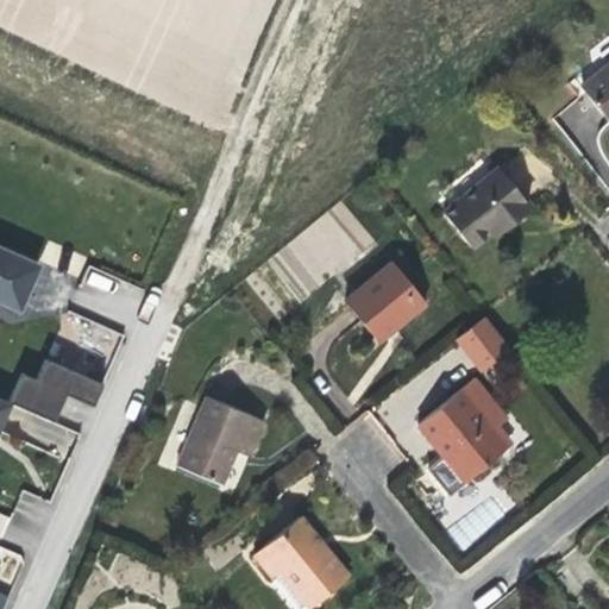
[(608,63),(581,88),(608,123),(608,63)]
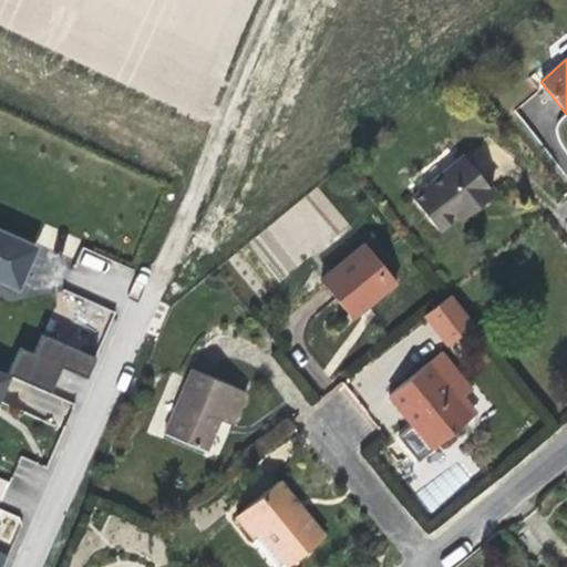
[(193,91),(197,112),(218,106),(213,85),(193,91)]
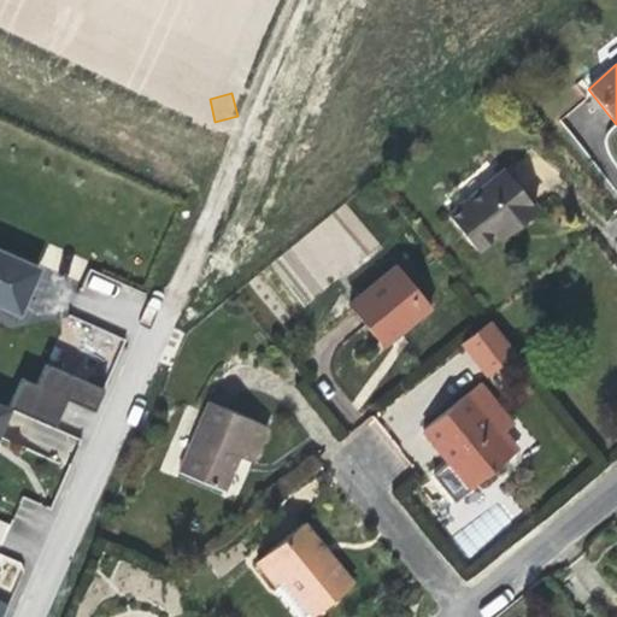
[(511,228),(536,209),(504,169),(447,215),(476,251),(498,234),(509,224),(511,228)]
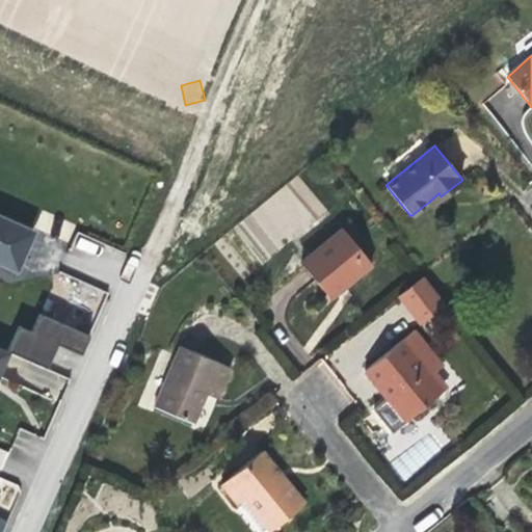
[(301,177),(235,221),(262,261),(328,216),(301,177)]
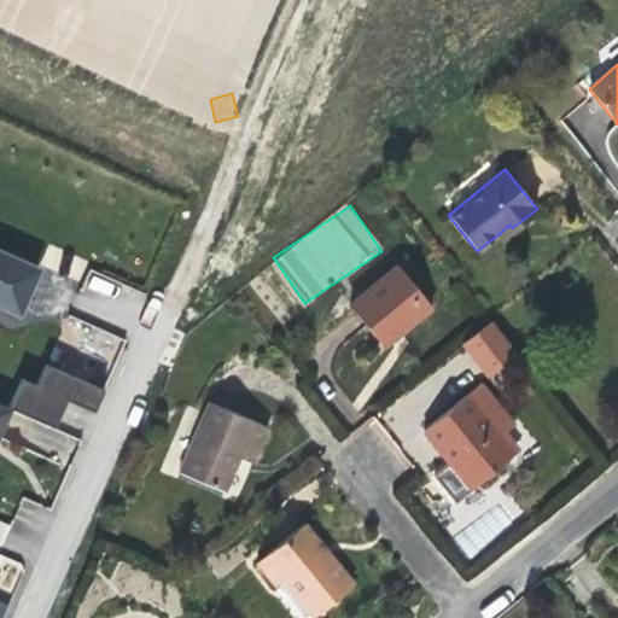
[(507,233),(512,228),(509,225),(499,234),(501,238),(507,233)]
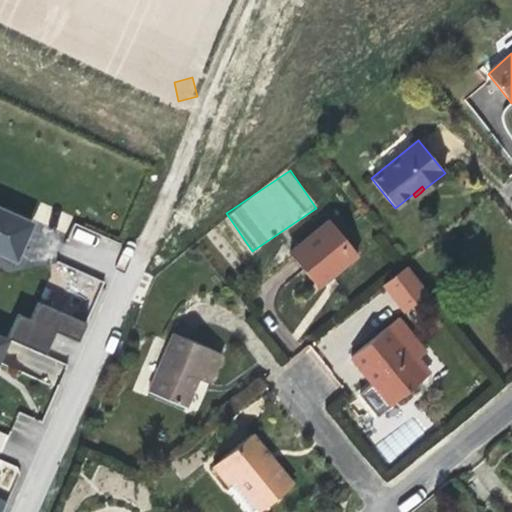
[(0,253),(16,261),(33,222),(0,206),(0,253)]
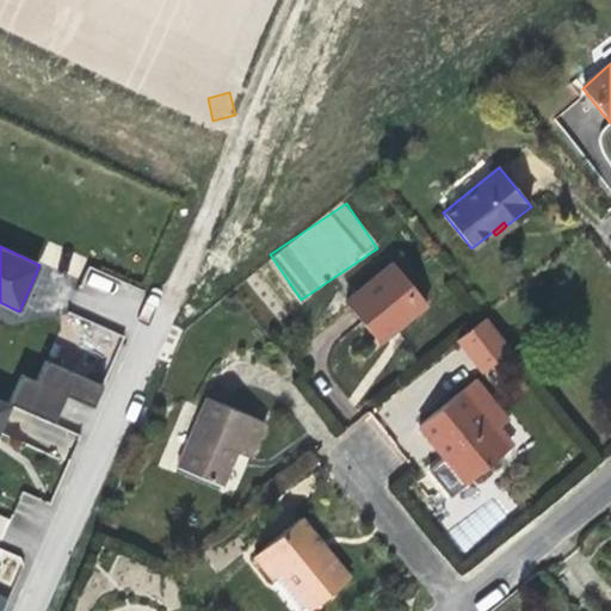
[(393,329),(425,303),(392,263),(345,302),(377,343),(393,329)]
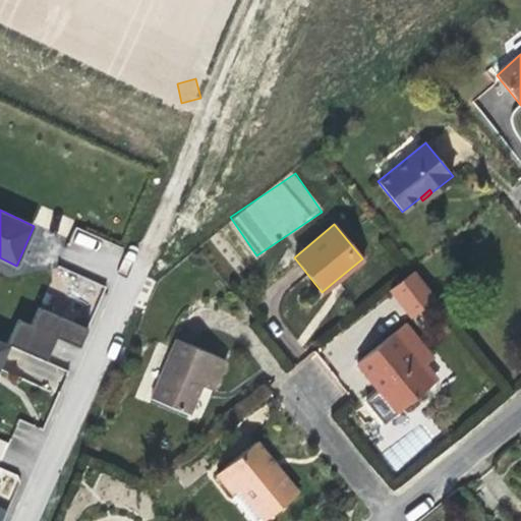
[(412,265),(385,284),(407,314),(432,293),(412,265)]
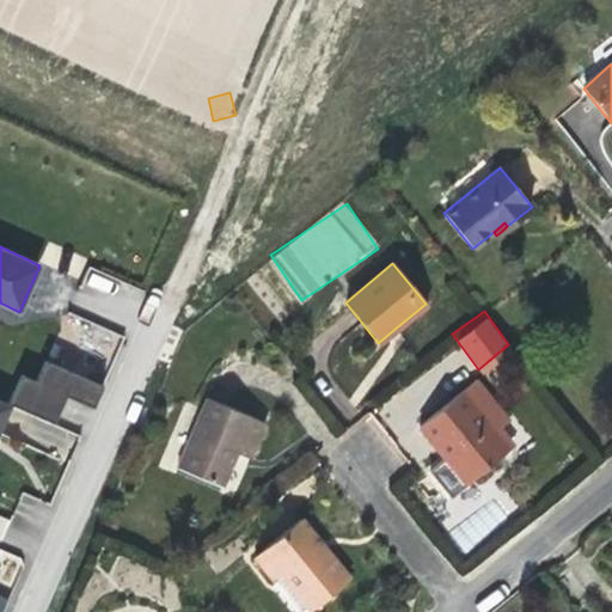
[(102,383),(121,335),(93,324),(80,359),(91,362),(85,377),(102,383)]
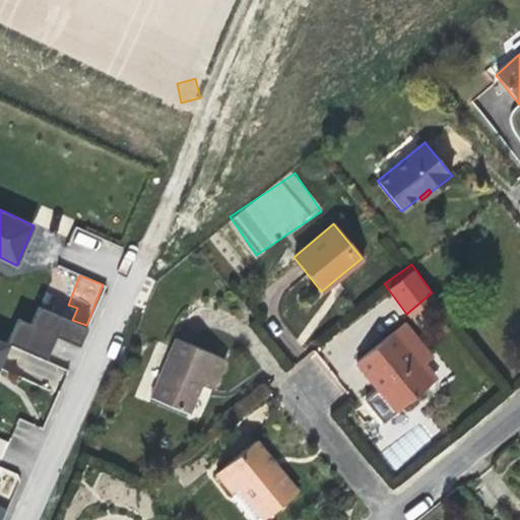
[(31,325),(18,320),(8,345),(49,361),(58,337),(81,346),(89,328),(38,308),(31,325)]
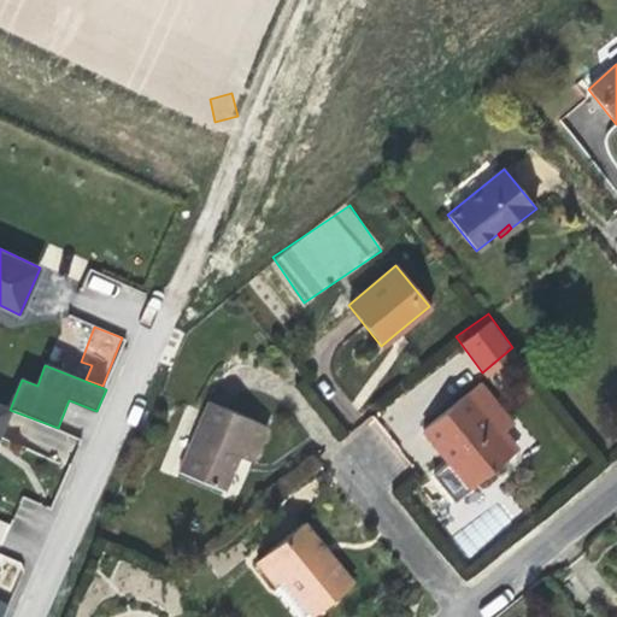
[(512,453),(497,434),(511,422),(479,383),(422,429),(435,446),(470,488),(512,453)]
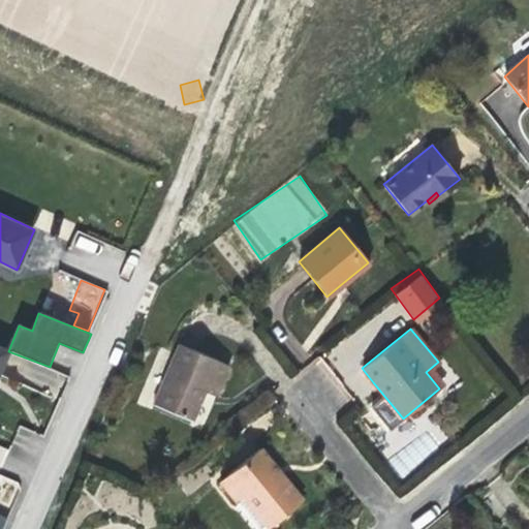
[(218,395),(230,364),(180,344),(156,404),(194,419),(203,399),(207,390),(218,395)]
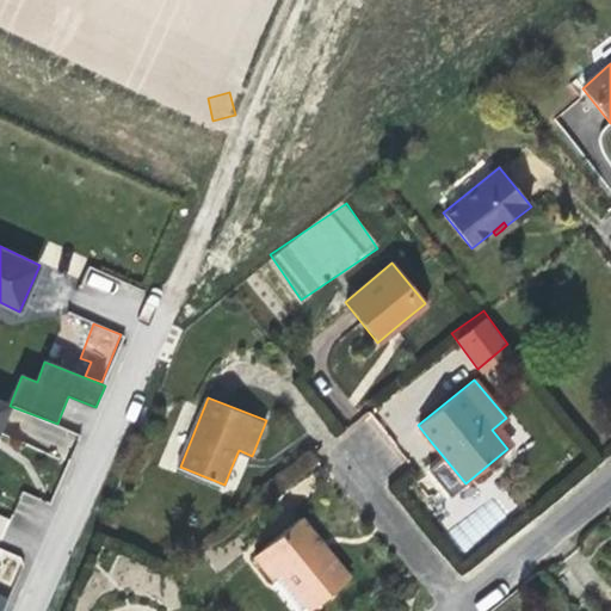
[(308,448),(272,480),(284,494),(320,461),(308,448)]
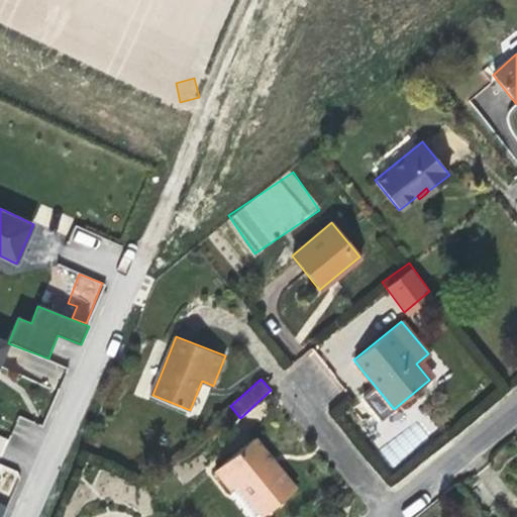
[(266,453),(253,438),(214,471),(231,491),(237,487),(244,481),(270,510),(295,489),(266,453)]
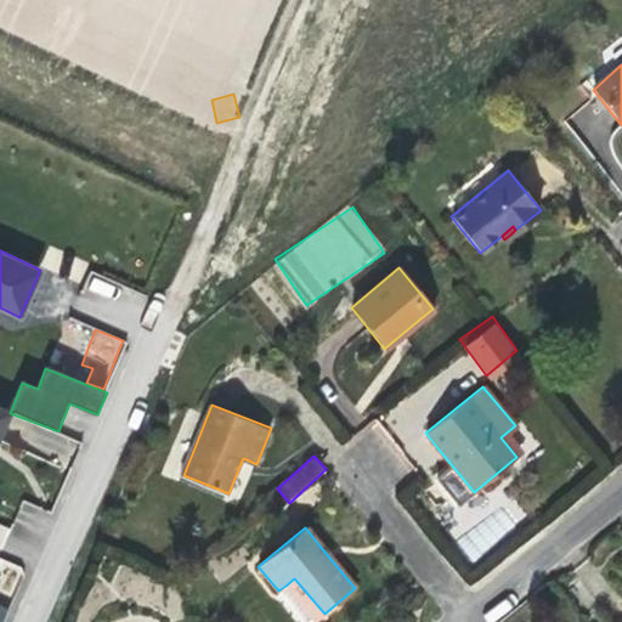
[(324,614),(294,578),(286,586),(315,621),(324,614)]
